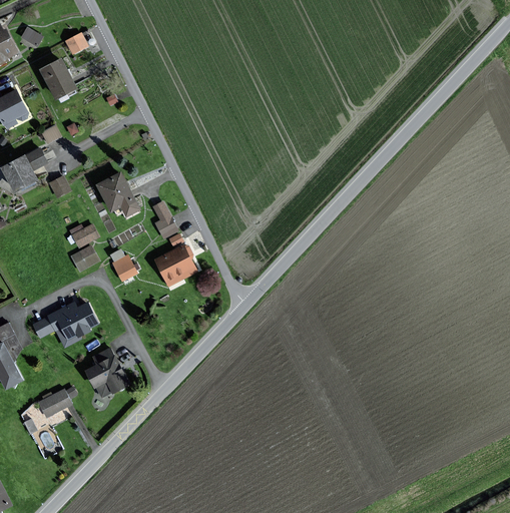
[(0,60),(16,52),(4,29),(2,31),(0,27),(0,60)]
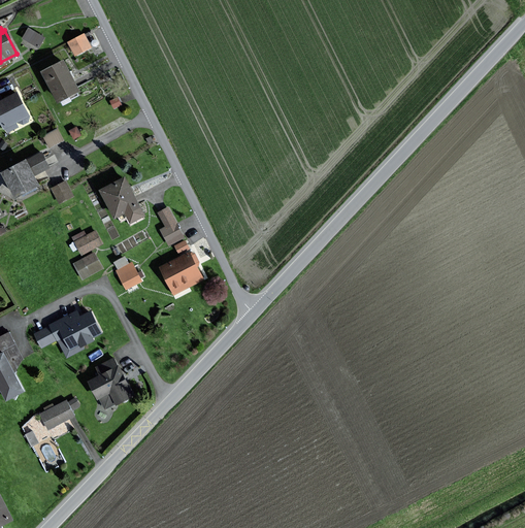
[(41,37),(27,29),(22,38),(36,46),(41,37)]
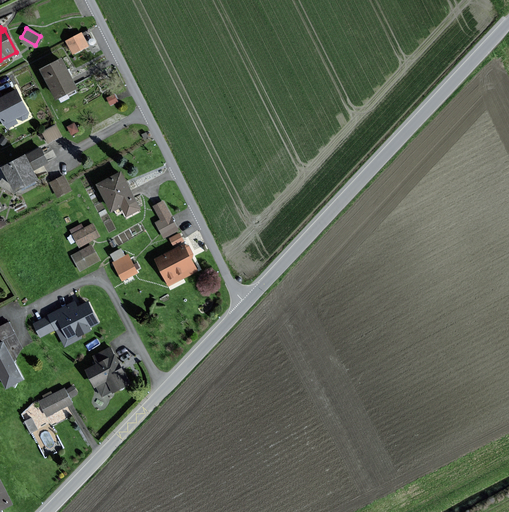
[(69,51),(87,45),(81,30),(64,37),(69,51)]
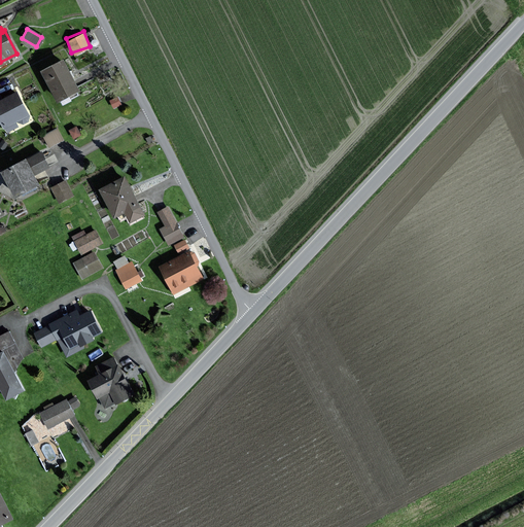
[(76,90),(62,61),(41,71),(56,100),(76,90)]
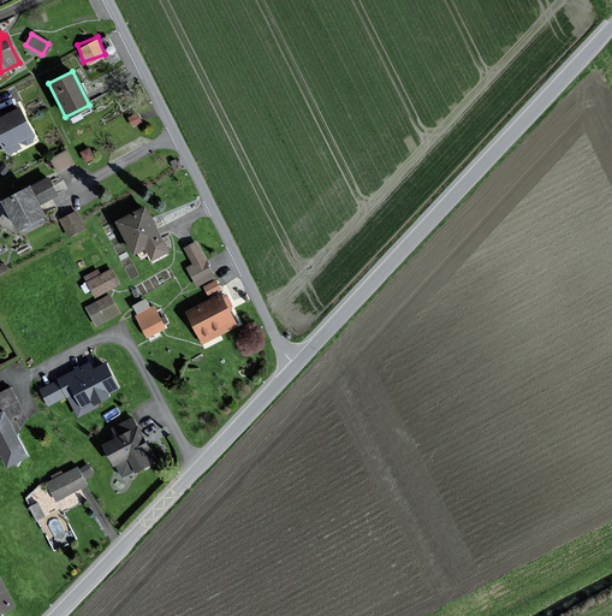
[(0,142),(6,154),(17,148),(15,143),(23,140),(24,143),(30,141),(28,136),(31,135),(18,108),(0,117),(0,142)]
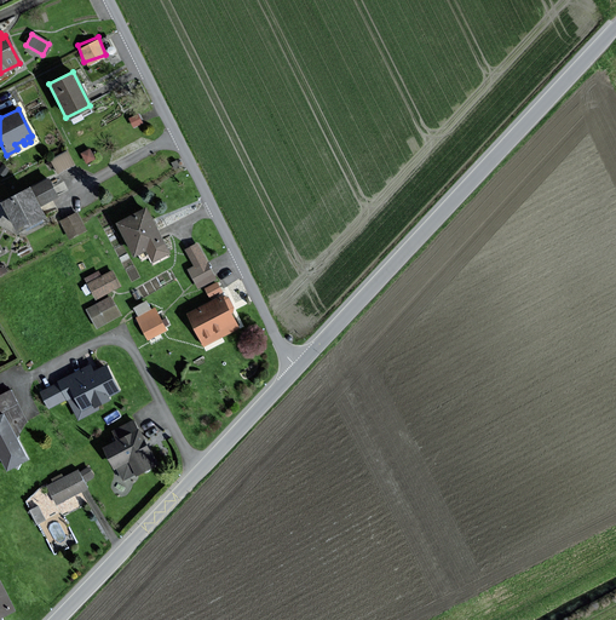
[(68,151),(51,159),(59,174),(76,166),(68,151)]
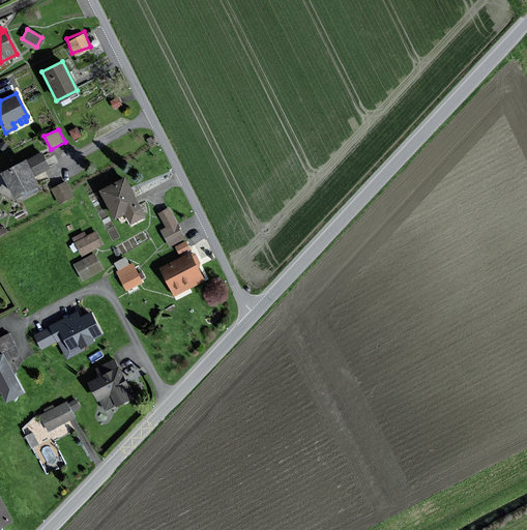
[(31,175),(47,167),(39,153),(2,173),(15,197),(36,185),(31,175)]
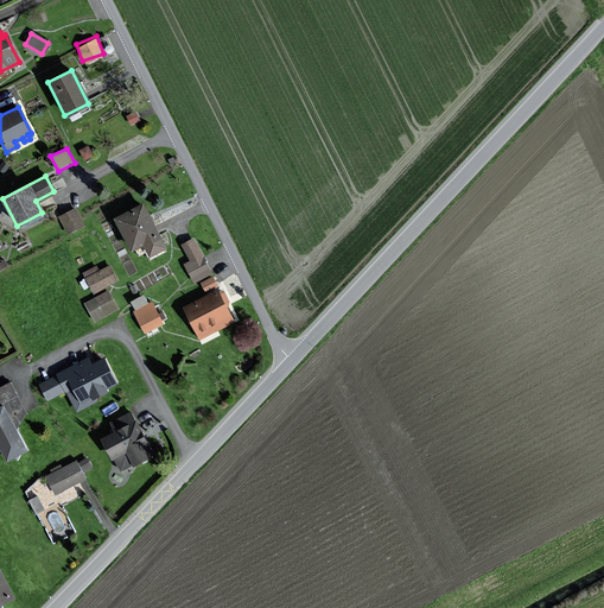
[(148,254),(164,247),(142,204),(114,219),(129,249),(142,244),(148,254)]
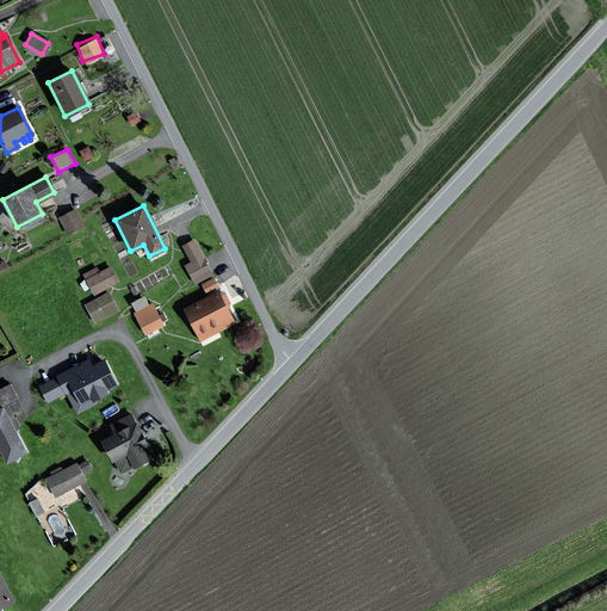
[(81,227),(73,210),(59,217),(67,234),(81,227)]
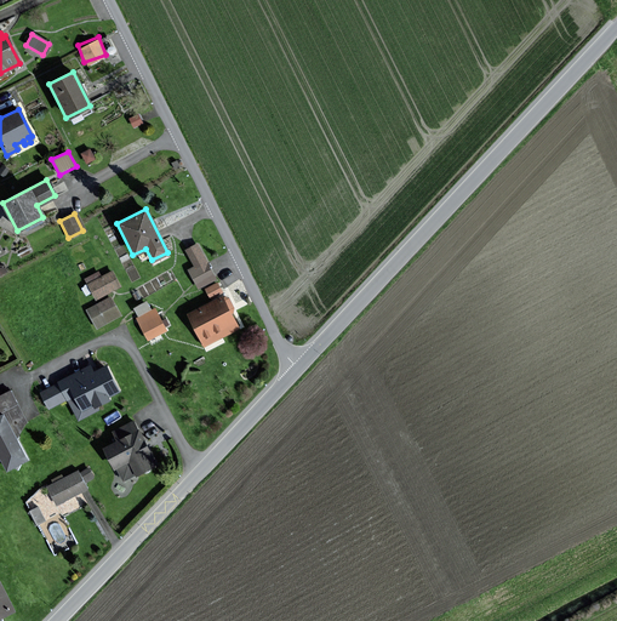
[(196,288),(212,279),(195,245),(186,251),(193,267),(187,269),(196,288)]
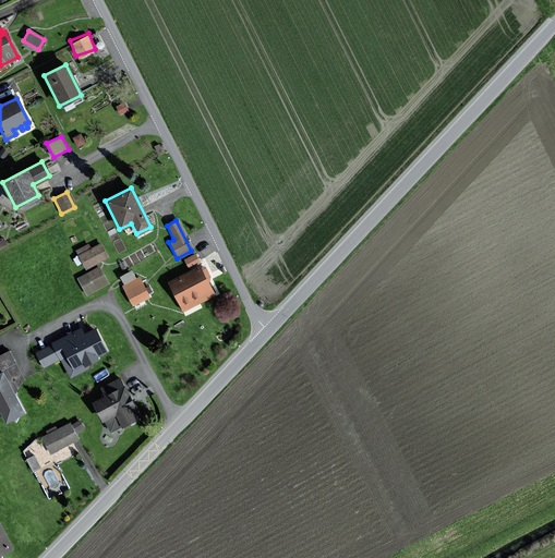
[(103,243),(79,255),(86,270),(110,257),(103,243)]
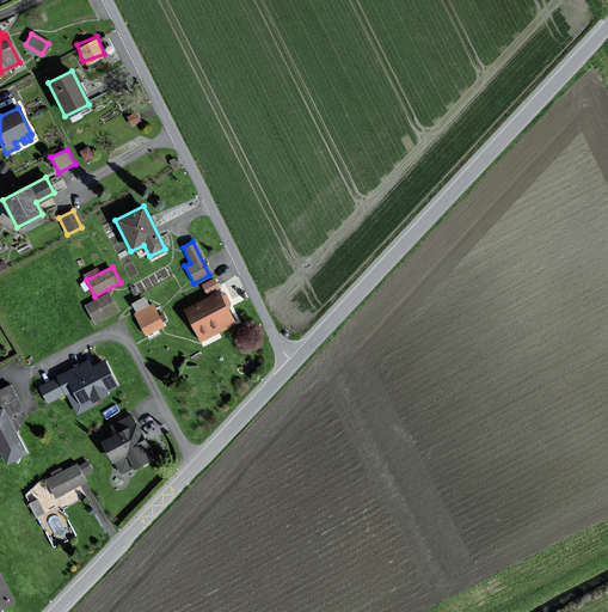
[(216,288),(212,280),(201,285),(206,293),(216,288)]
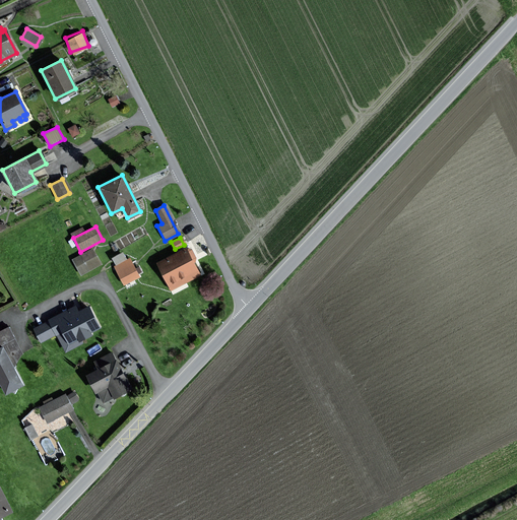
[(93,248),(72,260),(81,276),(103,265),(93,248)]
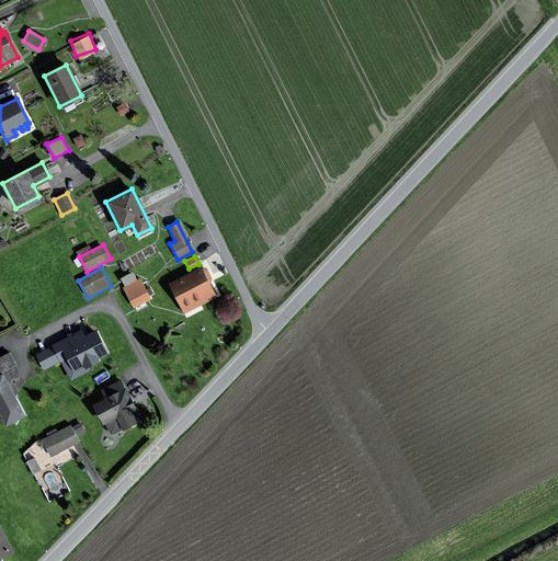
[(183,311),(213,296),(205,282),(209,279),(204,270),(201,271),(200,268),(169,284),(183,311)]
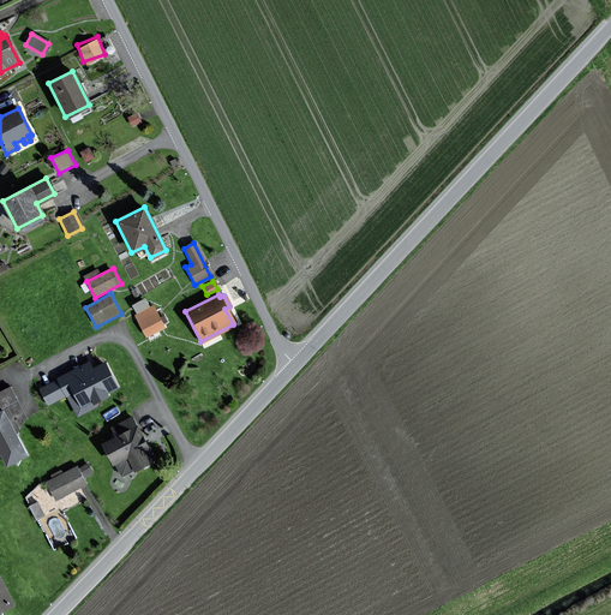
[(161,327),(151,306),(135,315),(145,335),(161,327)]
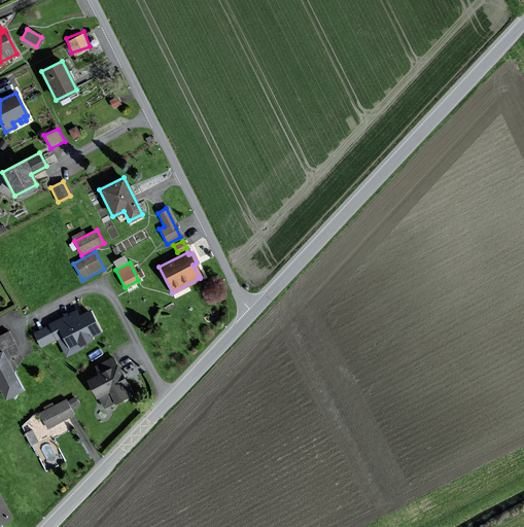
[(78,344),(100,332),(90,311),(77,317),(74,311),(48,323),(49,326),(34,334),(39,346),(56,338),(65,355),(80,347),(78,344)]
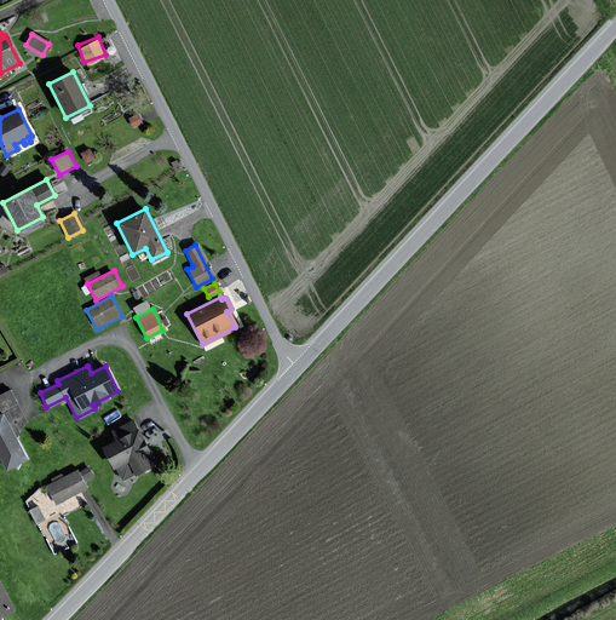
[(26,426),(7,392),(0,396),(0,457),(6,468),(24,458),(12,432),(26,426)]
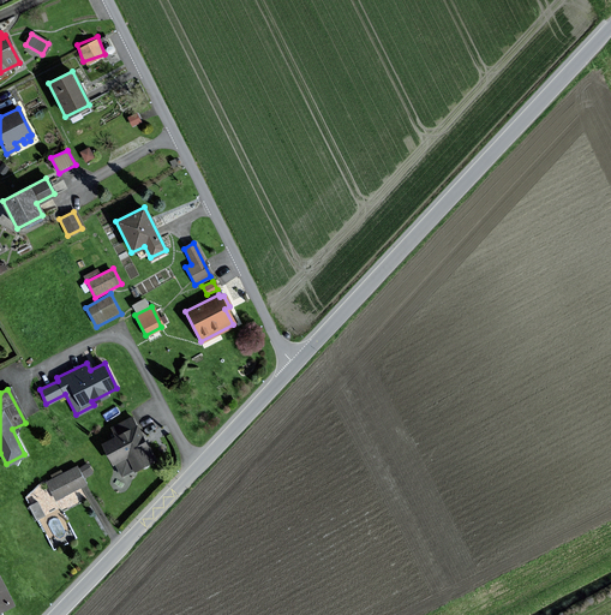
[(135,470),(153,460),(130,417),(111,428),(115,437),(102,445),(112,464),(114,463),(121,475),(133,469),(135,470)]
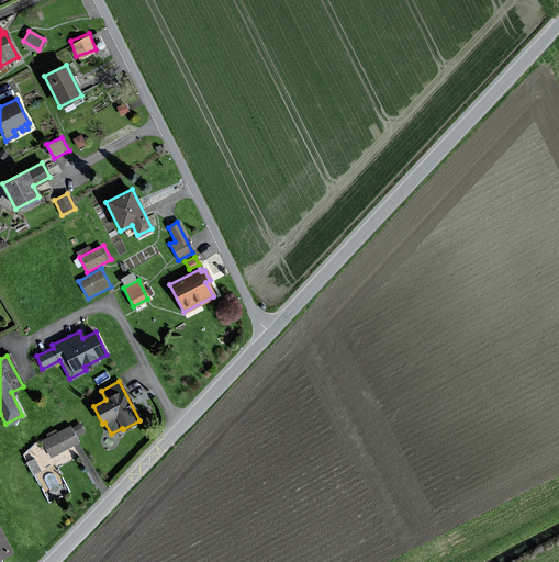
[(82,431),(79,425),(69,429),(68,427),(42,440),(49,456),(76,442),(73,436),(82,431)]
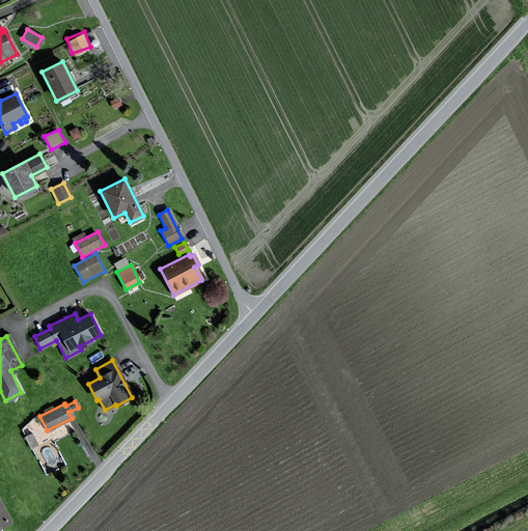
[(0,527),(9,522),(0,502),(0,527)]
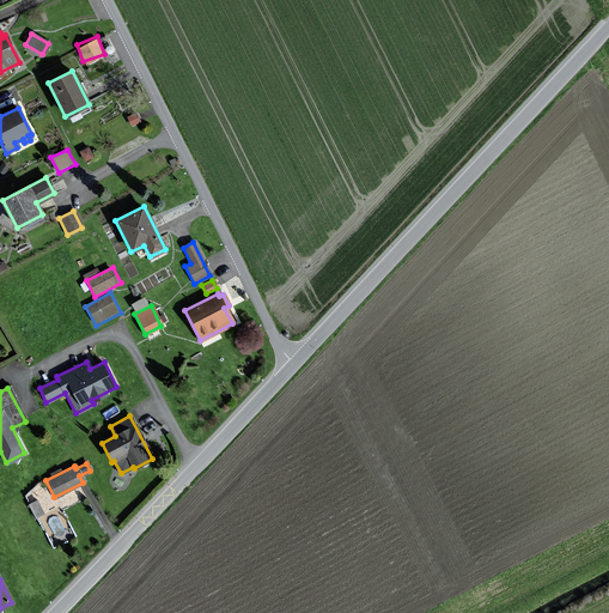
All buildings are outlined.
